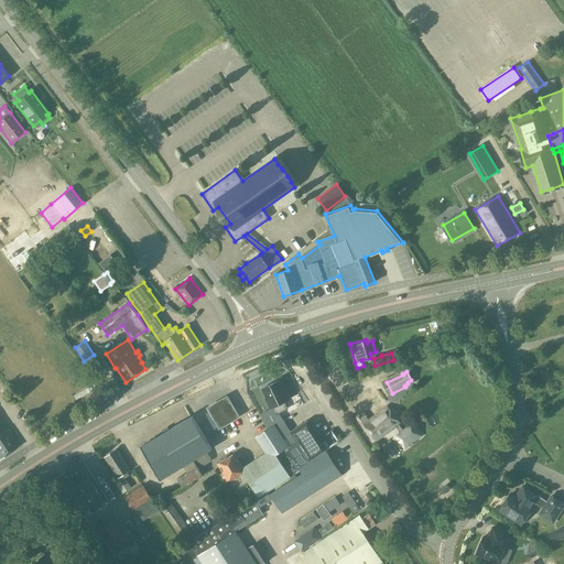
[(289,410),(284,402),(289,400),(284,390),(283,390),(279,381),(263,389),(268,398),(267,399),(271,409),(272,408),(275,416),(289,410)]
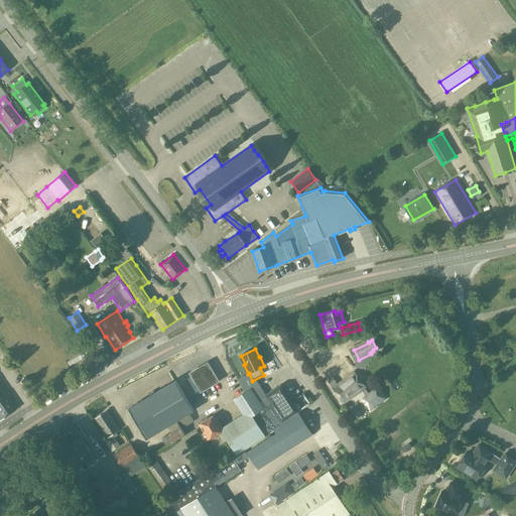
[(192,374),(203,390),(218,381),(208,365),(192,374)]
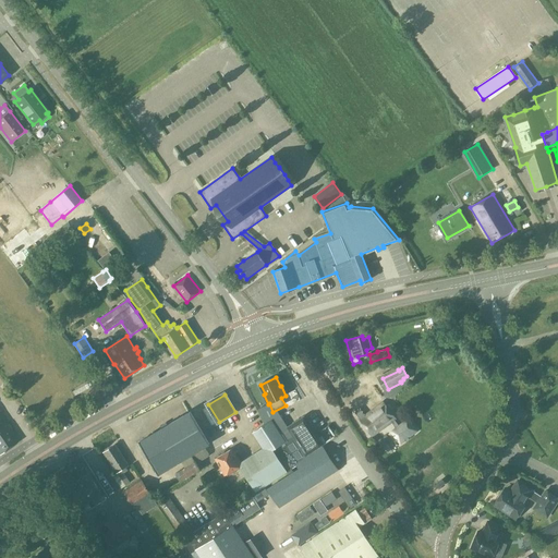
[(361,409),(355,412),(360,419),(360,420),(372,436),(396,420),(384,402),(365,415),(361,409)]
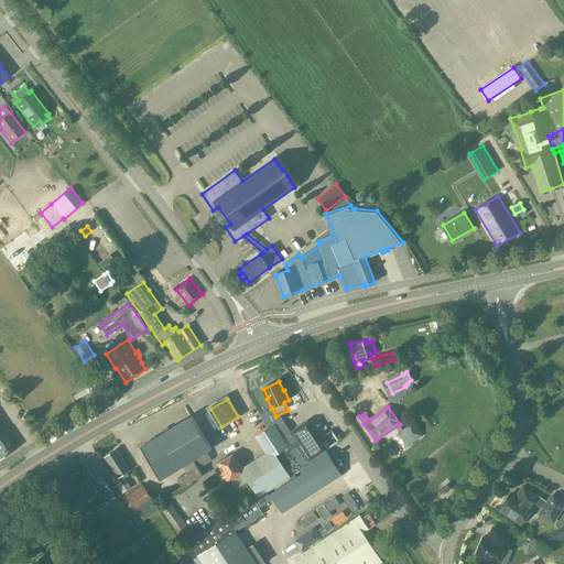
[(193,416),(141,447),(151,464),(161,479),(183,466),(187,473),(177,479),(183,488),(203,475),(194,459),(201,455),(212,449),(193,416)]
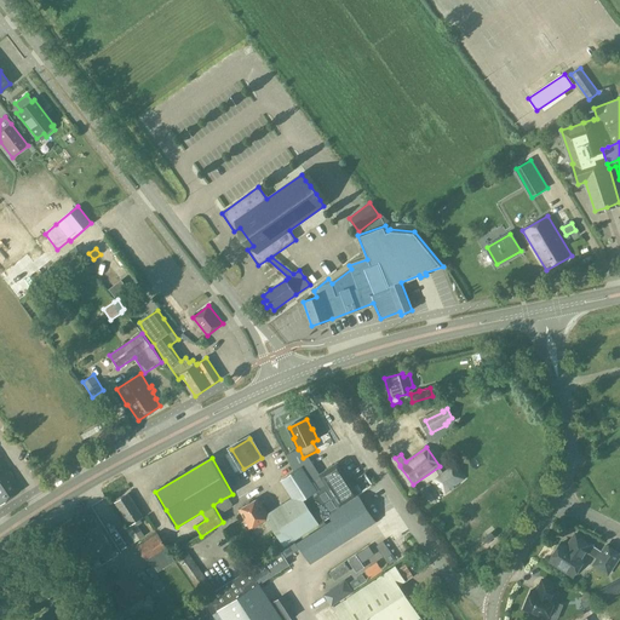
[(0,504),(22,489),(0,459),(0,504)]
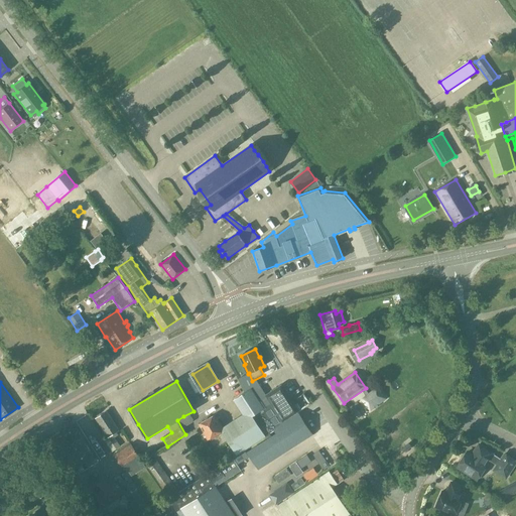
[(258,412),(252,416),(259,426),(265,436),(270,433),(275,429),(275,428),(279,425),(284,422),(291,417),(298,413),(290,400),(281,387),(274,391),(267,396),(269,400),(272,403),(268,406),(264,409),(258,412)]
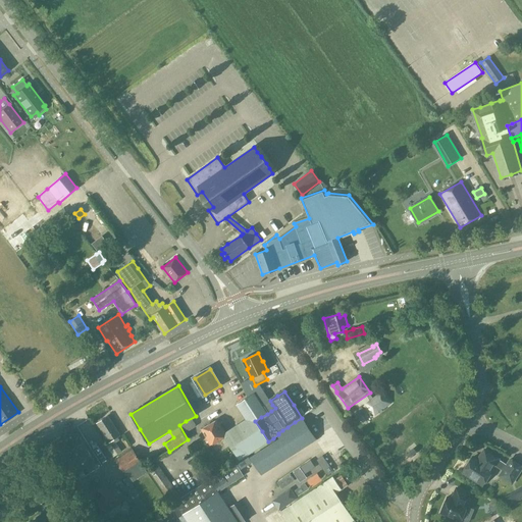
[(380,393),(364,407),(373,418),(390,405),(380,393)]
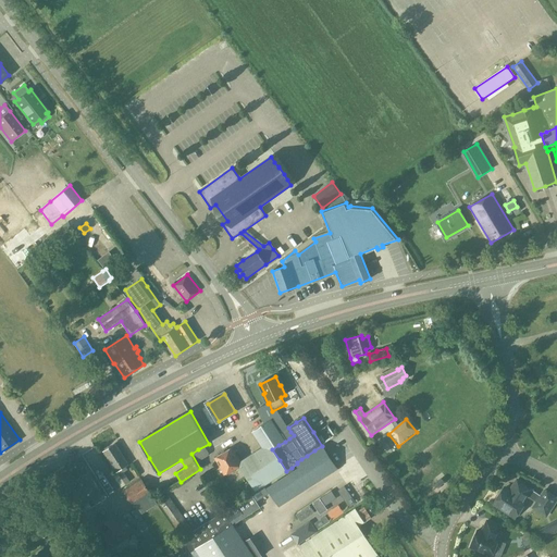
[(233,448),(215,458),(225,475),(239,466),(252,486),(256,491),(286,471),(280,460),(272,449),(279,445),(285,442),(271,420),(265,423),(252,432),(262,448),(240,462),(233,448)]
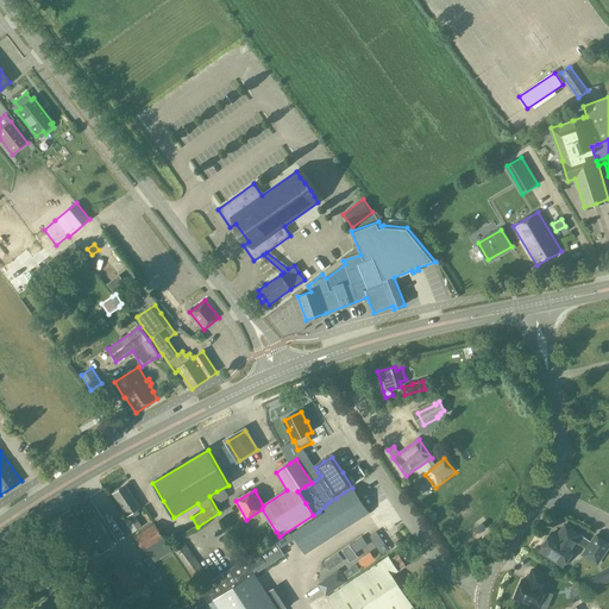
[(126,487),(113,495),(129,516),(124,519),(132,533),(138,529),(135,525),(139,522),(138,521),(136,516),(140,514),(138,510),(140,508),(126,487)]
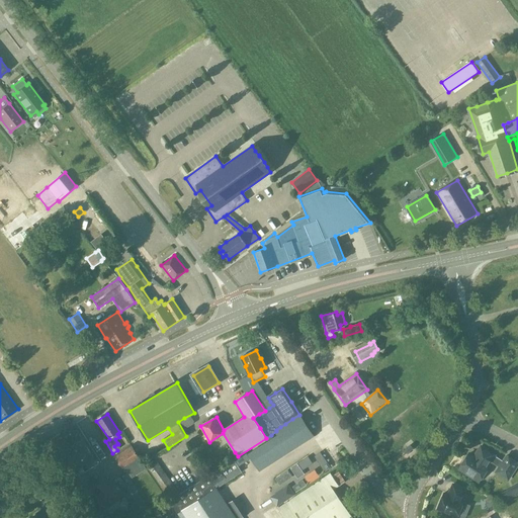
[(250,454),(250,455),(260,470),(283,455),(289,451),(295,448),(314,436),(309,428),(307,425),(299,415),(292,419),(285,424),(280,427),(276,430),(276,431),(279,435),(250,454)]
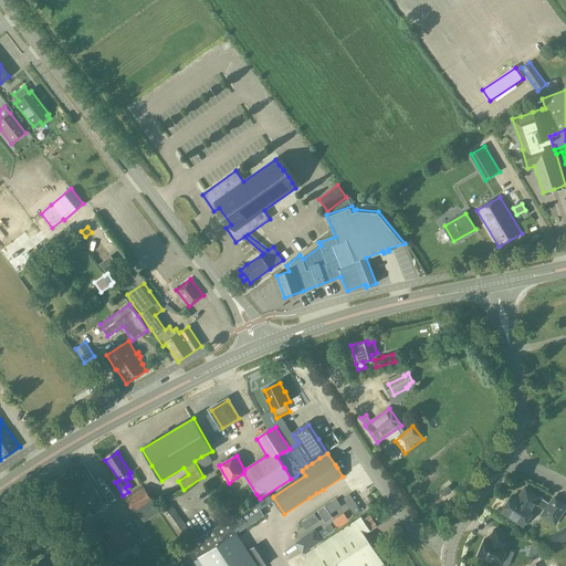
[(82,463),(65,474),(71,482),(77,493),(70,499),(81,516),(93,507),(97,514),(107,506),(104,501),(91,481),(86,473),(87,472),(82,463)]
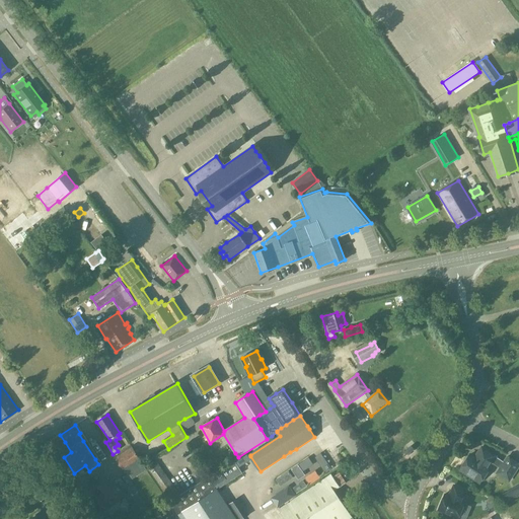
[(56,454),(64,449),(60,443),(53,448),(56,454)]
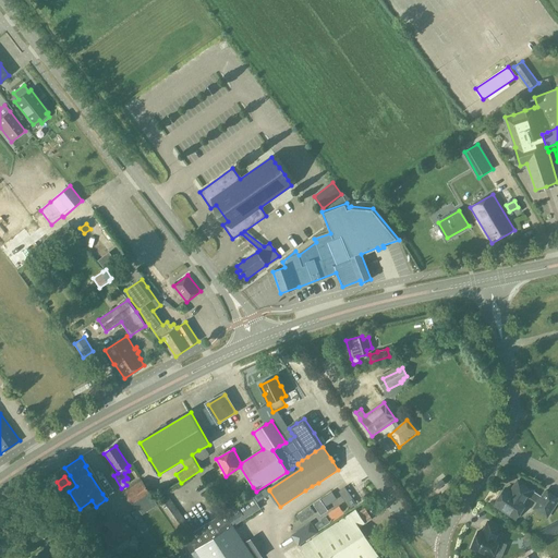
[(142,480),(123,492),(133,506),(135,504),(143,514),(158,505),(154,498),(150,494),(142,480)]
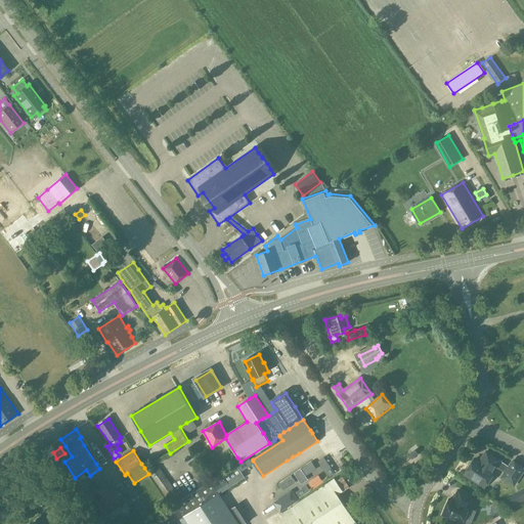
[(479,463),(474,460),(465,474),(471,478),(472,480),(475,482),(477,482),(485,487),(494,473),(492,472),(496,468),(499,467),(503,463),(486,451),(479,463)]
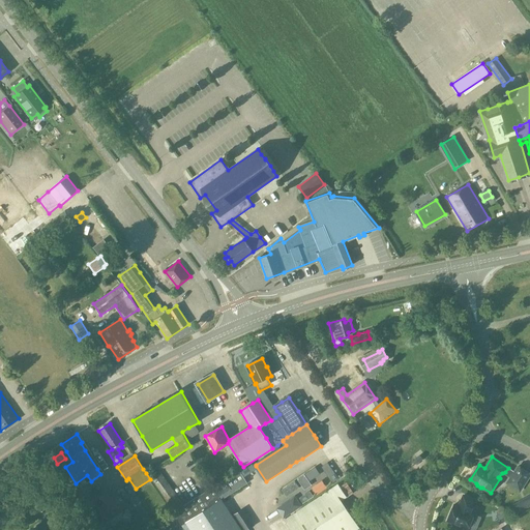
[(529,478),(529,473),(519,467),(506,484),(521,494),(529,478)]
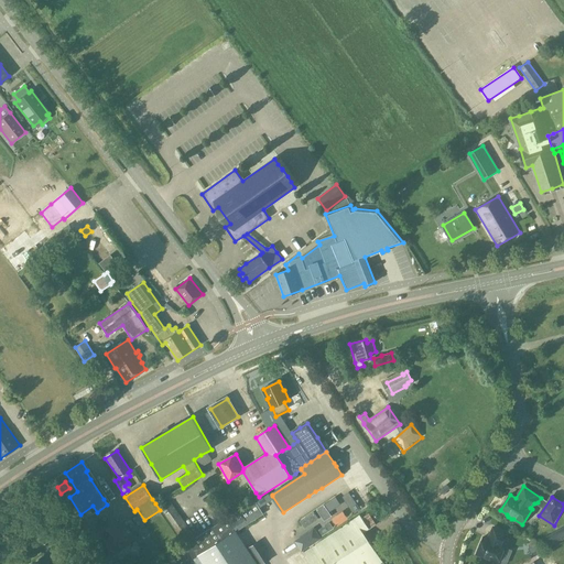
[(163,498),(155,503),(160,510),(161,512),(162,511),(193,560),(197,556),(202,563),(257,563),(236,531),(235,532),(232,530),(246,521),(240,512),(239,510),(195,539),(172,503),(169,505),(163,498)]
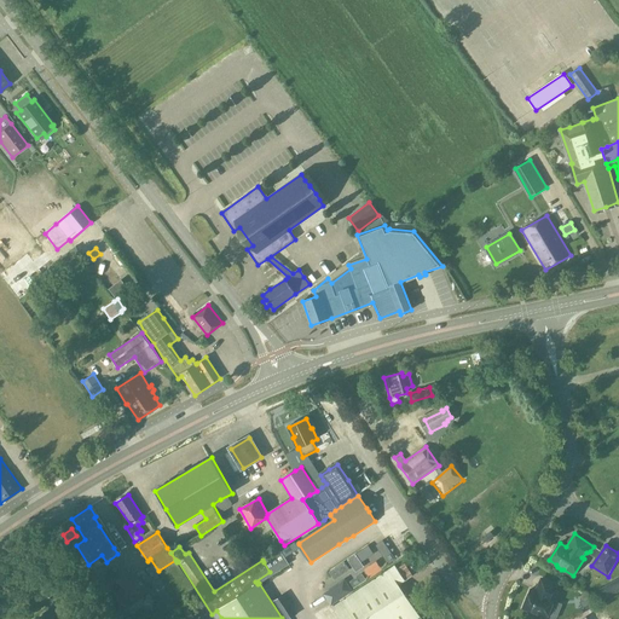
[(382,571),(377,561),(364,568),(362,565),(371,560),(364,548),(346,557),(354,572),(362,568),(368,579),(382,571)]
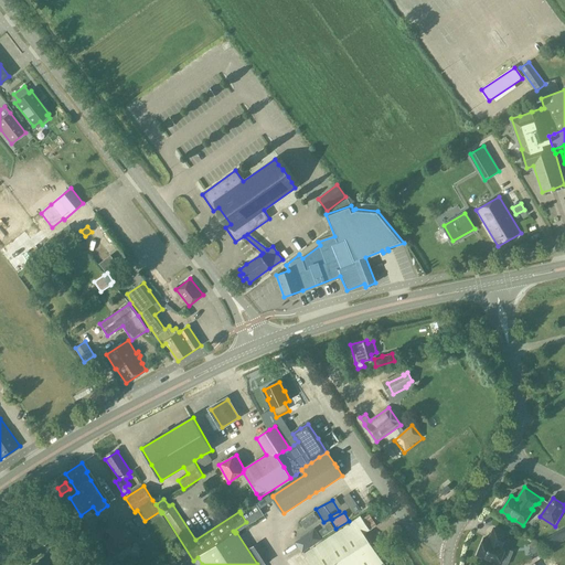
[(256,503),(241,513),(246,522),(248,524),(264,514),(256,503)]
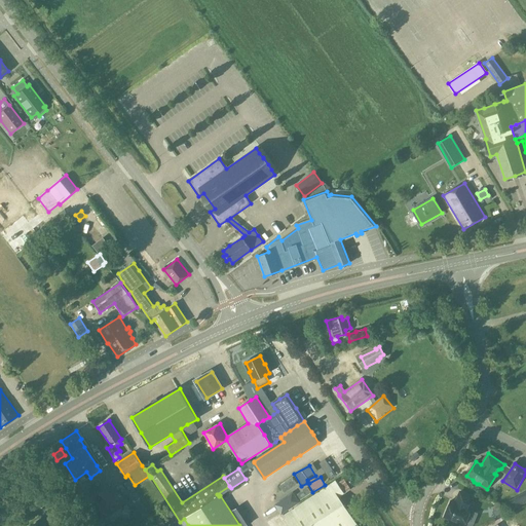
[(292,477),(279,484),(284,491),(296,484),(292,477)]
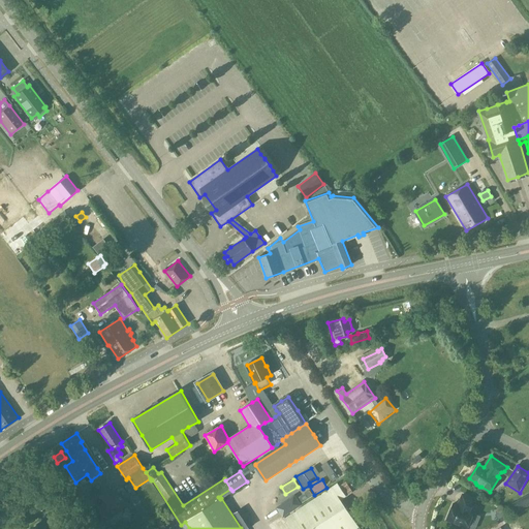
[(76,491),(83,499),(88,495),(83,487),(76,491)]
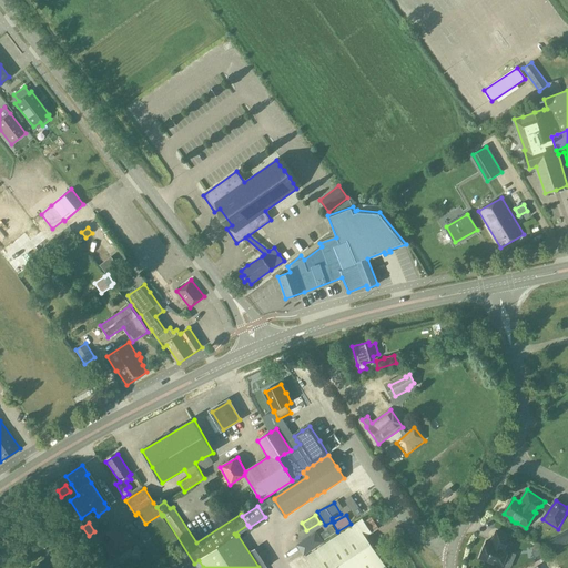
[(382,567),(383,567),(357,523),(322,543),(315,533),(297,543),(305,555),(304,555),(312,567),(382,567)]
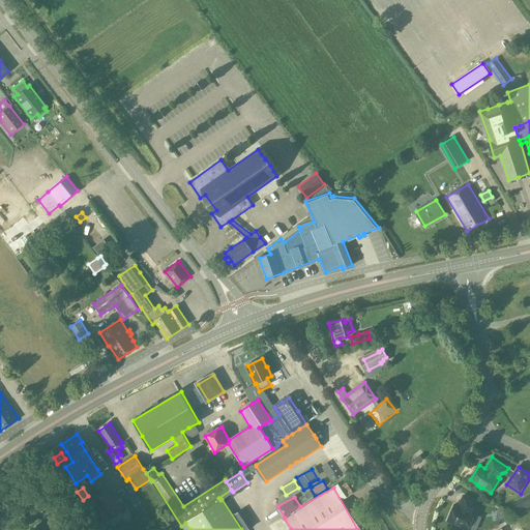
[(101,507),(100,507),(98,508),(107,521),(128,507),(120,495),(113,499),(106,489),(94,496),(101,507)]
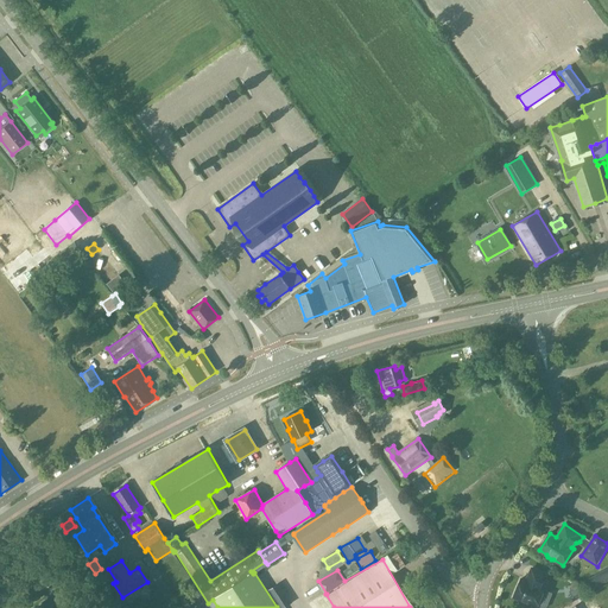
[(348,578),(359,572),(354,563),(342,569),(348,578)]
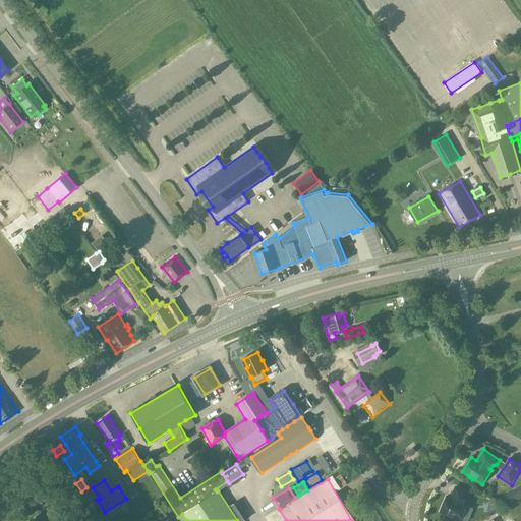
[(468,493),(456,487),(451,499),(447,497),(440,512),(460,520),(466,505),(464,504),(468,493)]
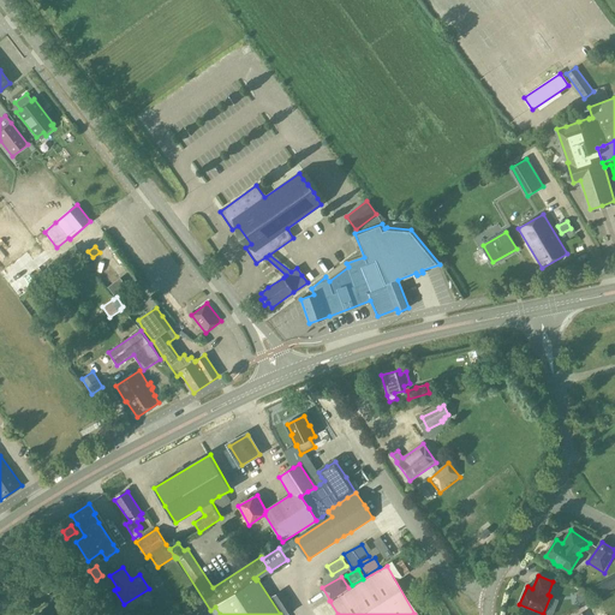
[(614,575),(597,584),(602,595),(614,589),(614,575)]
